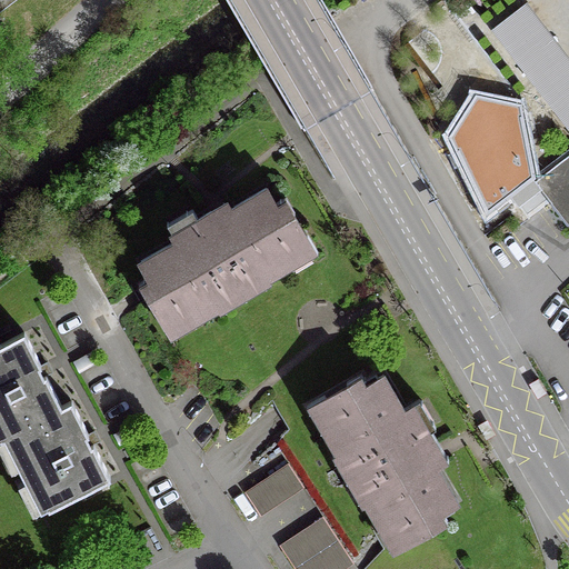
[(0,0),(0,9),(11,0),(0,0)]
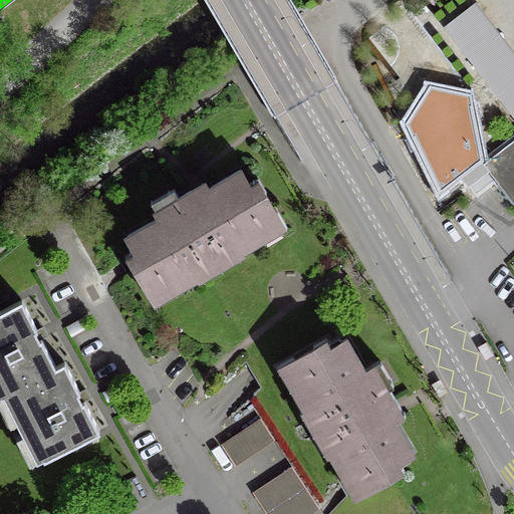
[(480,160),(468,97),(431,88),(409,123),(442,189),(480,160)]
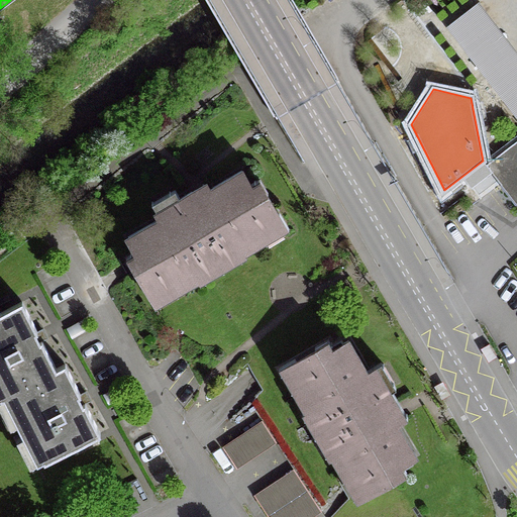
[(516,201),(516,139),(484,165),(499,184),(500,183),(515,203),(516,201)]
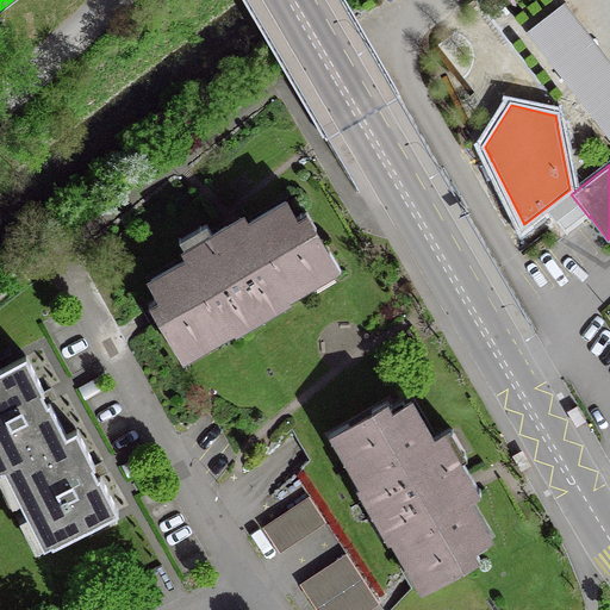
[(161,316),(163,319),(180,349),(206,332),(209,336),(302,281),(300,279),(327,263),(309,230),(302,235),(282,203),(244,225),(240,218),(232,222),(224,228),(184,250),(187,257),(149,280),(159,297),(168,312),(161,316)]
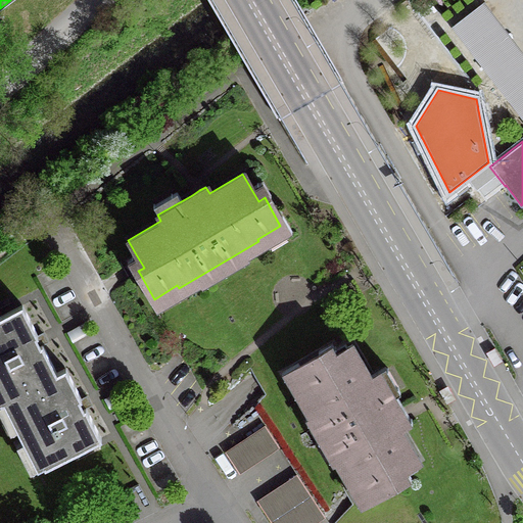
[(63,369),(55,373),(41,345),(38,347),(34,341),(33,337),(36,335),(20,306),(0,317),(0,400),(1,403),(10,398),(46,468),(100,439),(84,409),(81,411),(79,406),(76,400),(79,398),(63,369)]
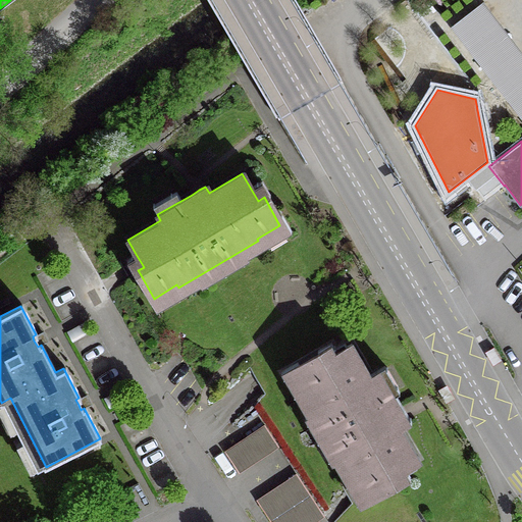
[(349,475),(351,474),(365,497),(393,481),(389,475),(416,459),(398,426),(404,422),(375,374),(369,377),(350,345),(322,361),(319,355),(291,371),(305,394),(302,395),(349,475)]
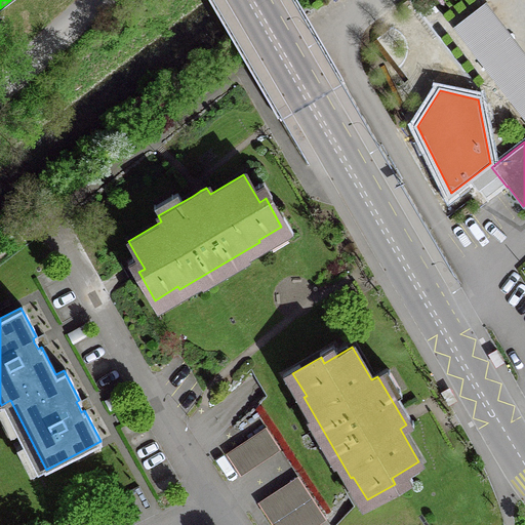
[(497,368),(506,364),(498,351),(490,356),(497,368)]
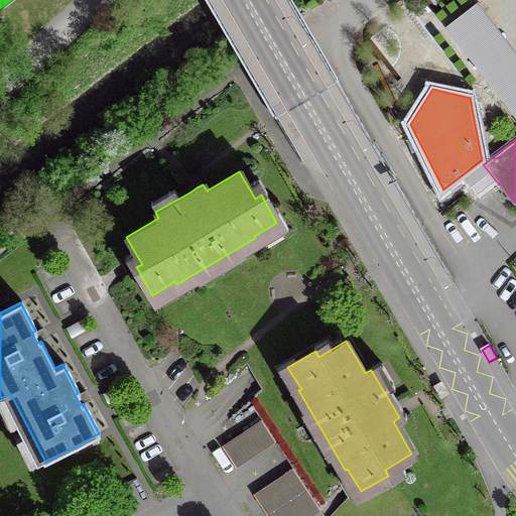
[(443,399),(450,394),(444,382),(436,386),(443,399)]
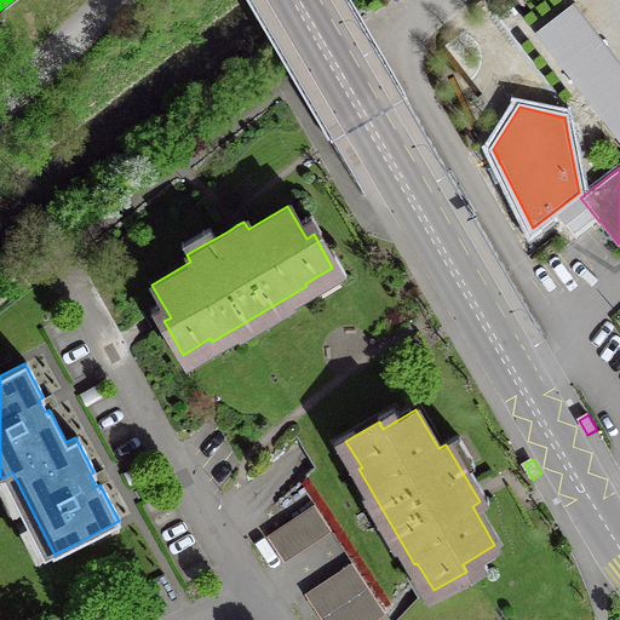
[(329,532),(314,509),(268,540),(283,562),(329,532)]
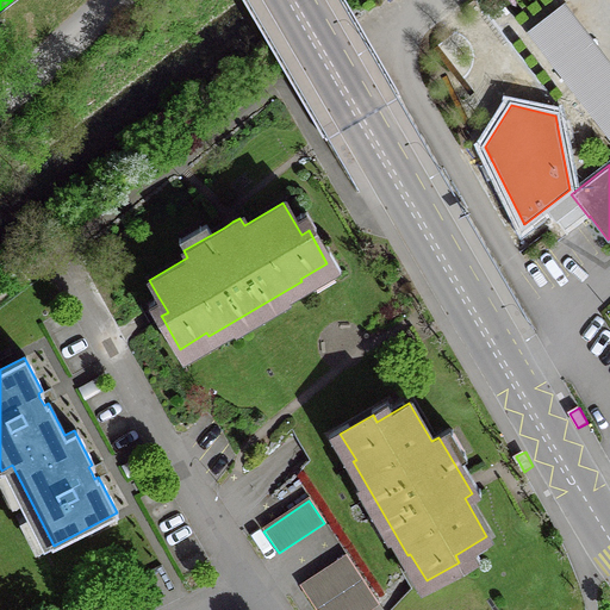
[(367,609),(375,604),(344,559),(302,587),(316,609),(367,609)]
